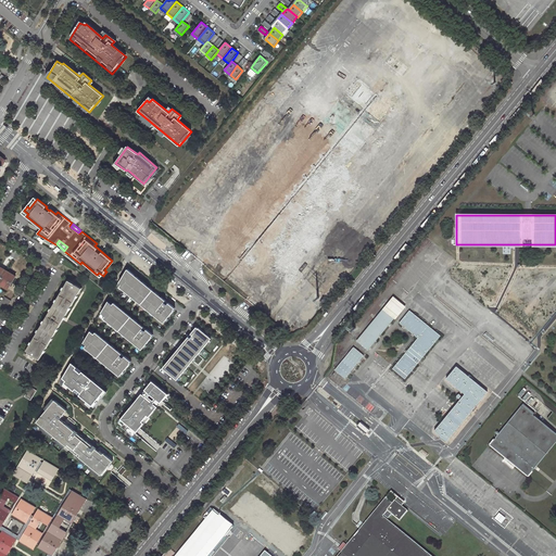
[(119,287),(164,324),(175,310),(174,310),(175,308),(168,303),(167,304),(165,302),(166,301),(127,269),(119,282),(122,285),(119,287)]
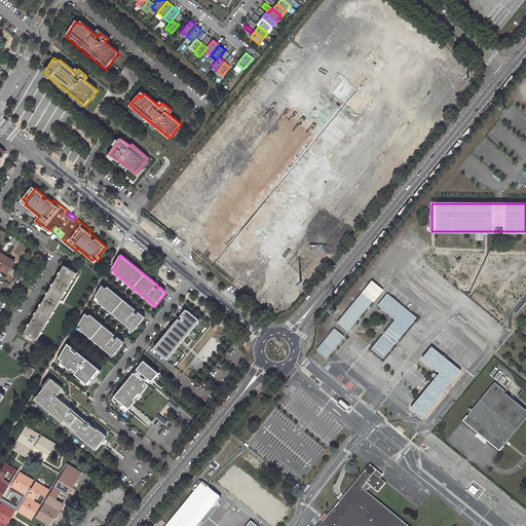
[(3,262),(11,267),(14,262),(6,257),(3,262)]
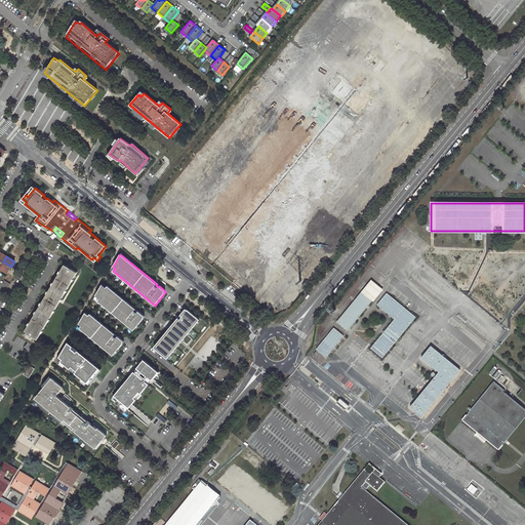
[(0,269),(7,274),(11,267),(3,261),(0,267),(0,269)]
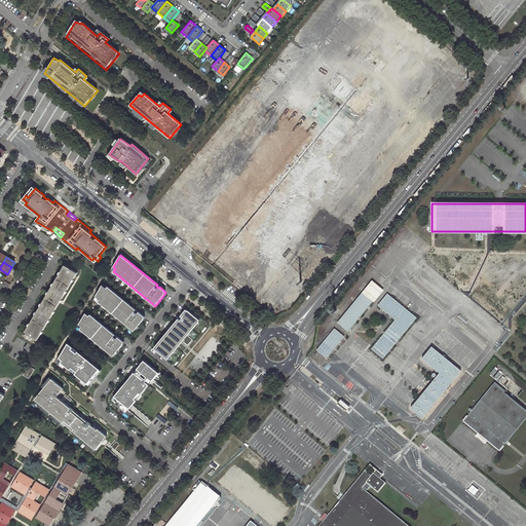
[(77,272),(73,270),(68,267),(65,265),(25,333),(28,334),(32,337),(38,340),(77,272)]
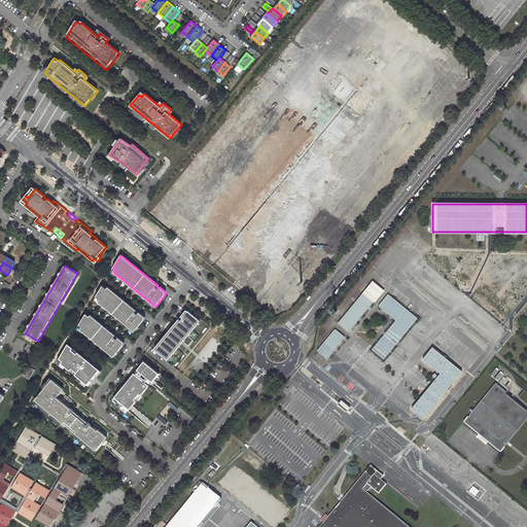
[(376,303),(385,290),(374,281),(339,323),(349,331),(374,302),(376,303)]
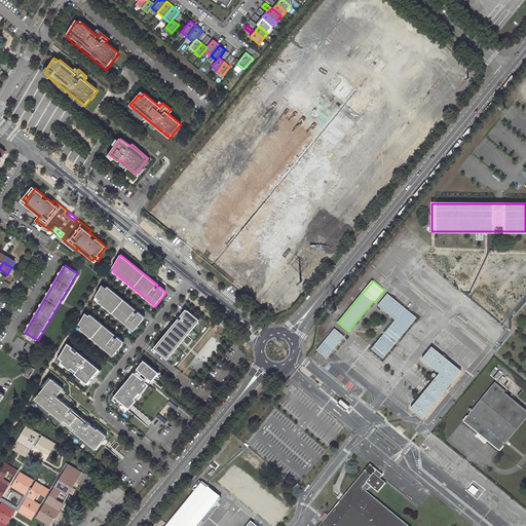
[(98,301),(135,331),(145,318),(144,318),(145,316),(139,311),(138,313),(135,311),(137,309),(108,286),(107,288),(103,285),(96,296),(100,299),(98,301)]
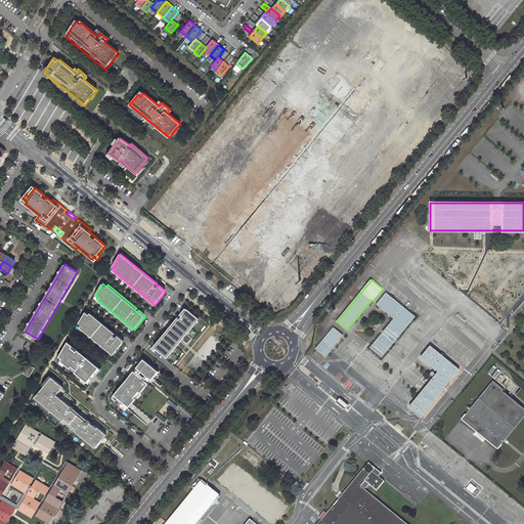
[(416,316),(387,293),(377,304),(394,318),(373,344),(385,354),(416,316)]
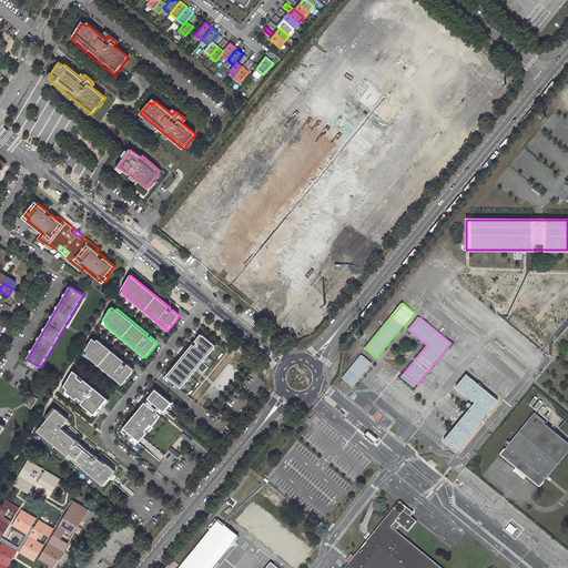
[(166,376),(181,388),(196,369),(216,345),(203,335),(201,334),(195,341),(196,343),(195,345),(193,343),(182,357),(166,376)]
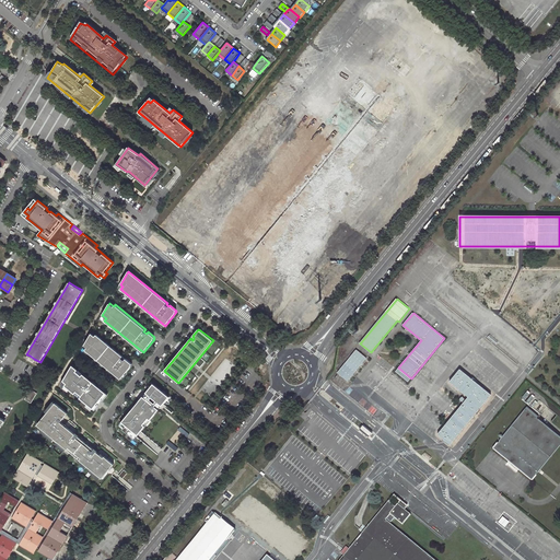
[(85,350),(120,380),(131,366),(131,365),(132,364),(126,359),(125,360),(121,358),(123,357),(96,335),(95,336),(92,334),(84,346),(88,348),(85,350)]
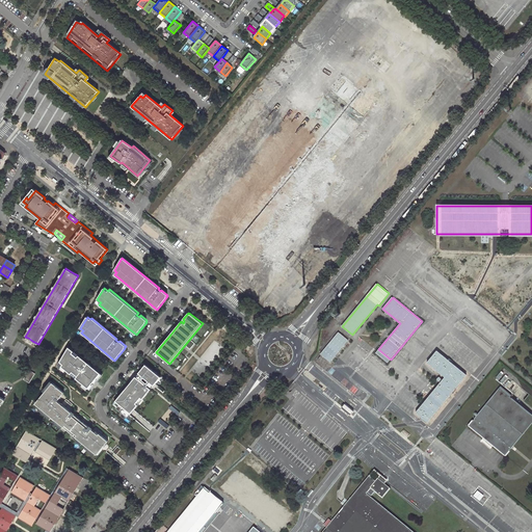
[(330,362),(349,340),(339,331),(320,354),(330,362)]
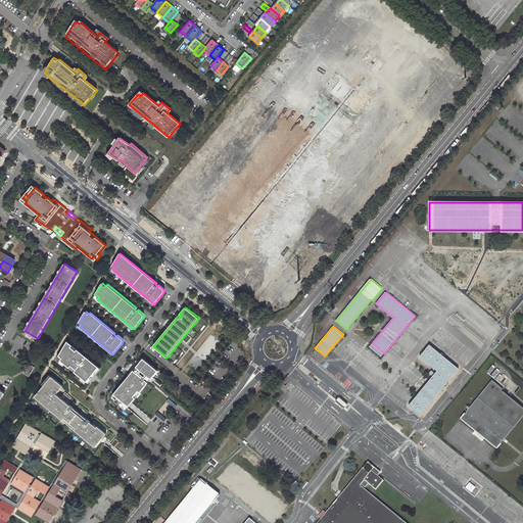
[(74,345),(68,341),(59,355),(62,358),(60,360),(70,368),(72,366),(77,370),(75,372),(82,377),(88,382),(100,367),(78,349),(77,350),(72,346),(74,345)]
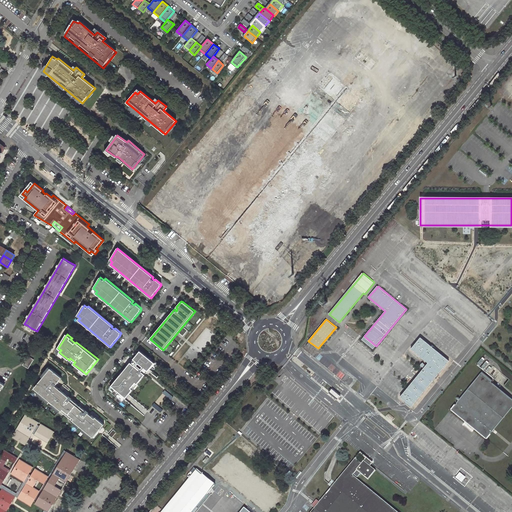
[(449,360),(421,337),(411,349),(429,362),(401,397),(412,406),(449,360)]
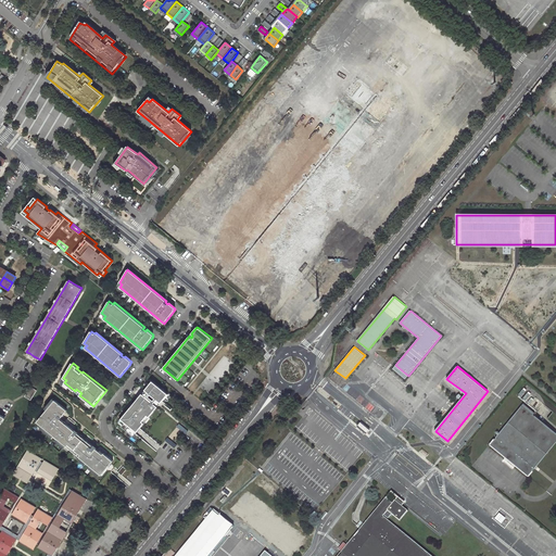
[(167,394),(152,381),(144,390),(149,393),(146,397),(141,394),(121,419),(136,432),(143,424),(141,422),(147,416),(149,417),(158,407),(153,404),(156,400),(161,403),(167,394)]
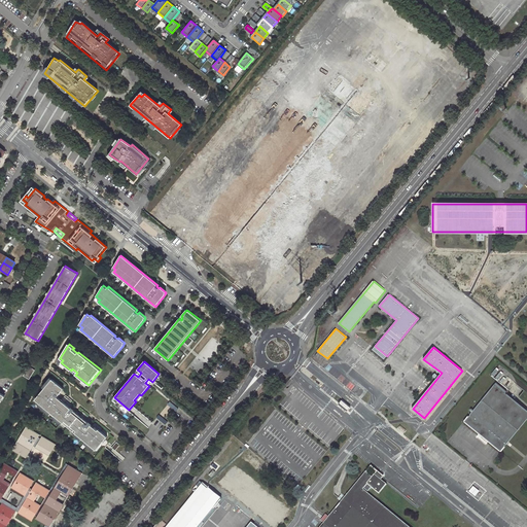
[(35,371),(29,366),(24,376),(30,380),(35,371)]
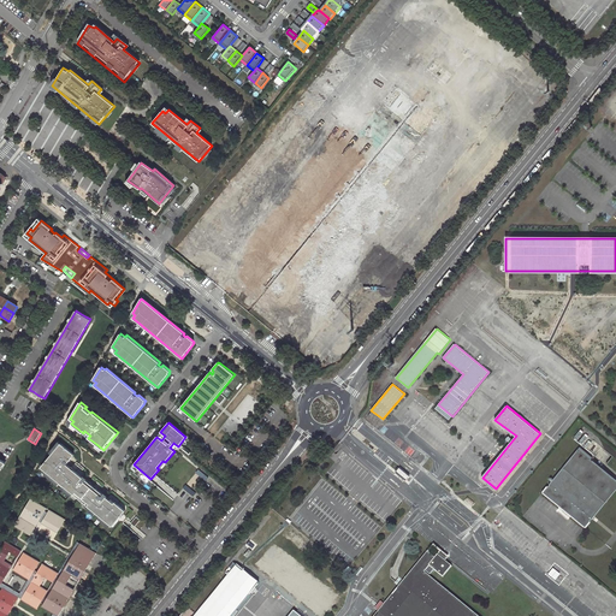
[(52,454),(41,467),(46,472),(45,474),(58,485),(60,483),(64,486),(63,489),(76,499),(78,496),(87,502),(83,505),(110,527),(111,526),(112,526),(125,510),(114,502),(114,503),(104,495),(102,496),(86,483),(87,480),(66,465),(75,455),(59,442),(49,452),(52,454)]
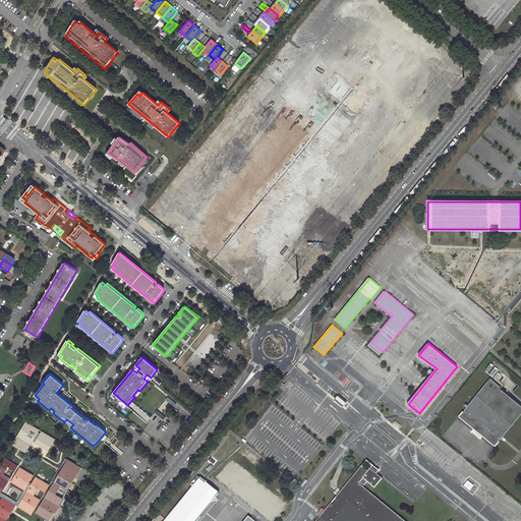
[(348,375),(343,382),(348,387),(353,381),(348,375)]
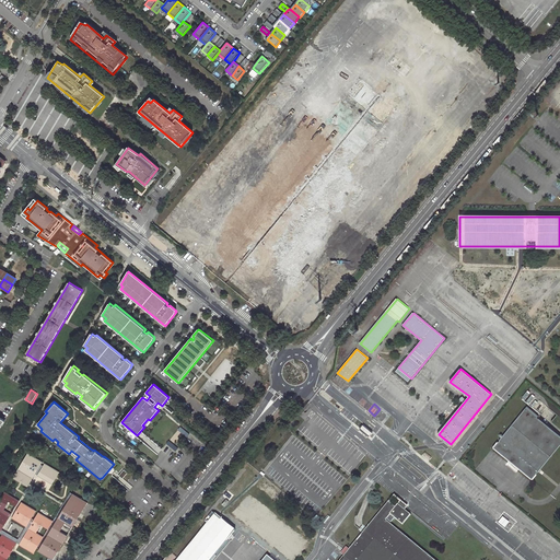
[(520,468),(533,479),(559,445),(559,435),(538,418),(539,416),(527,406),(493,447),(520,468)]
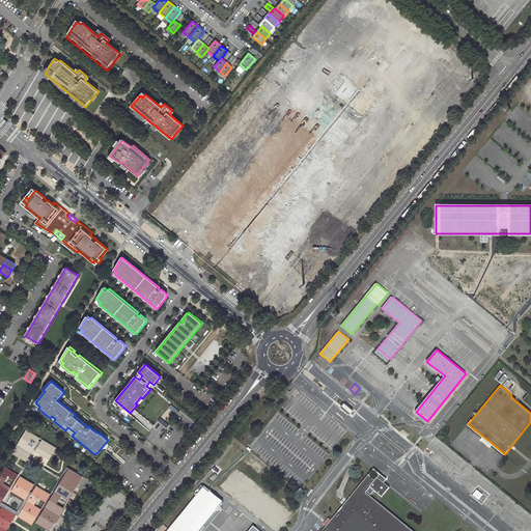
[(345,406),(342,410),(348,415),(350,414),(352,412),(357,406),(358,404),(360,401),(353,396),(351,399),(350,399),(345,406)]
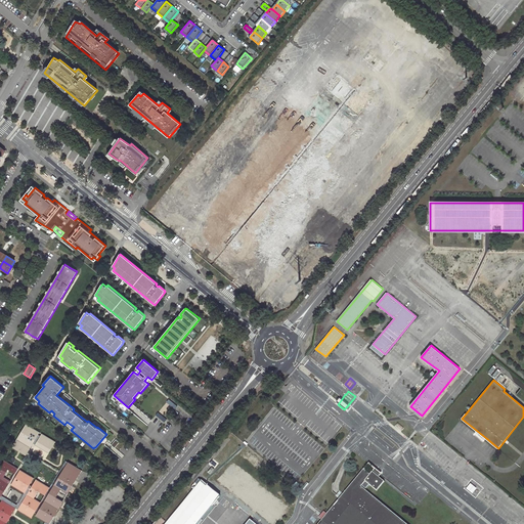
[(169,399),(167,402),(175,409),(177,406),(169,399)]
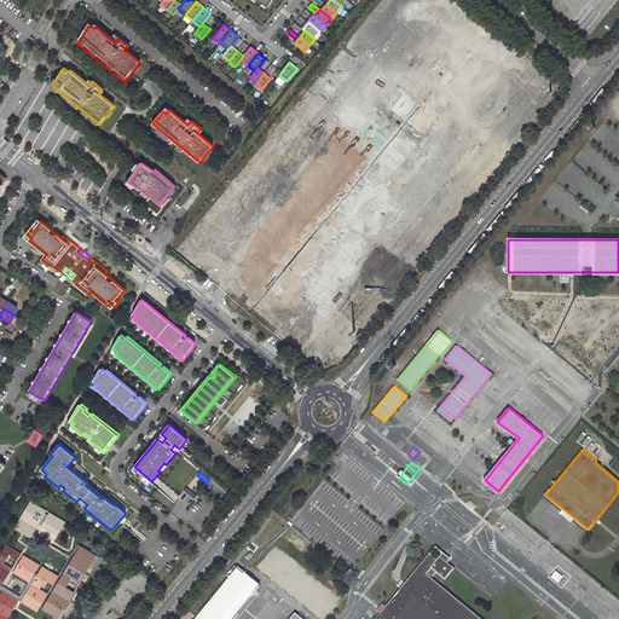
[(186,487),(184,490),(195,498),(197,496),(186,487)]
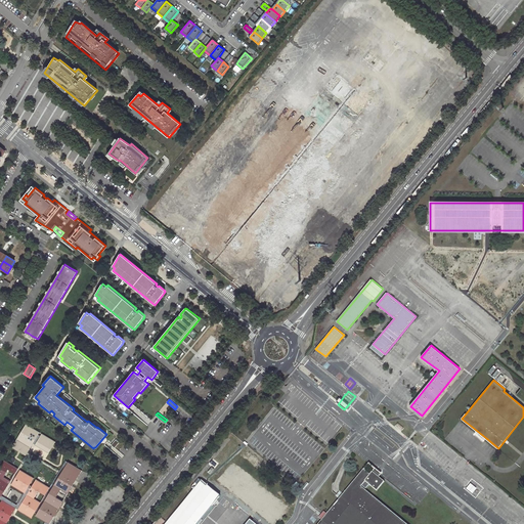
[(19,451),(26,455),(30,448),(40,432),(27,424),(12,447),(19,451)]
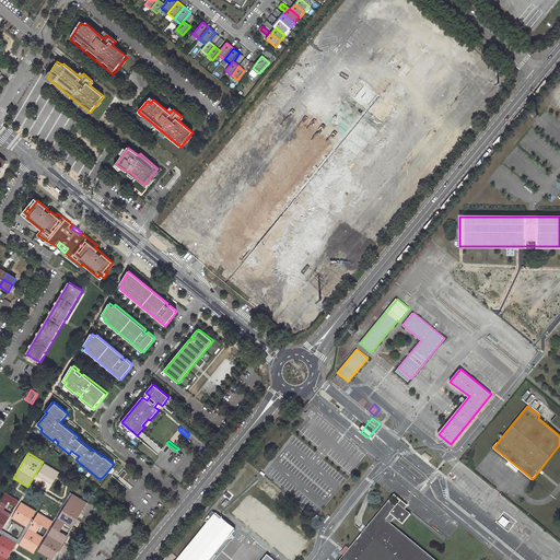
[(59,471),(44,463),(37,475),(53,483),(59,471)]
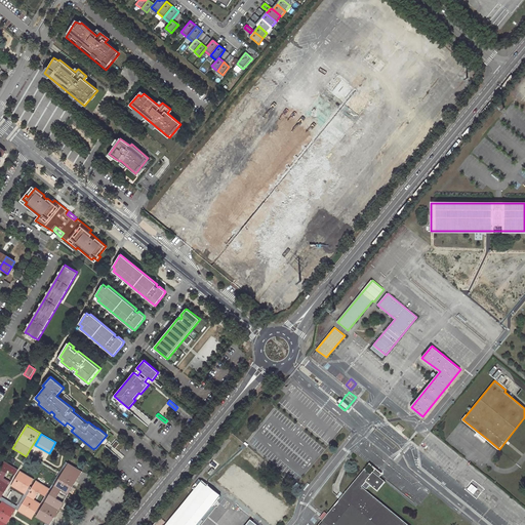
[(110,444),(107,442),(105,445),(117,455),(121,459),(124,455),(119,452),(115,448),(119,443),(117,441),(114,439),(110,444)]
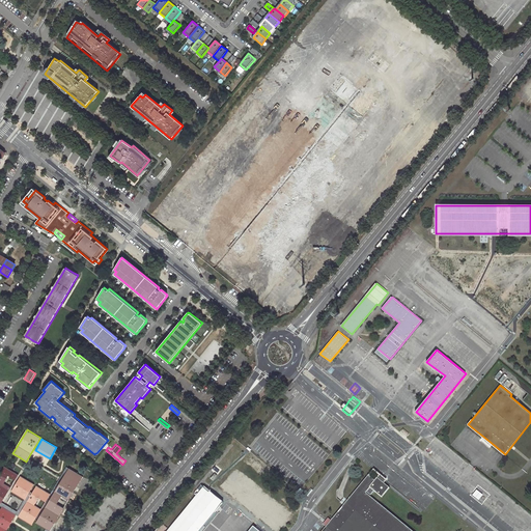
[(217,466),(224,471),(230,464),(224,457),(217,466)]
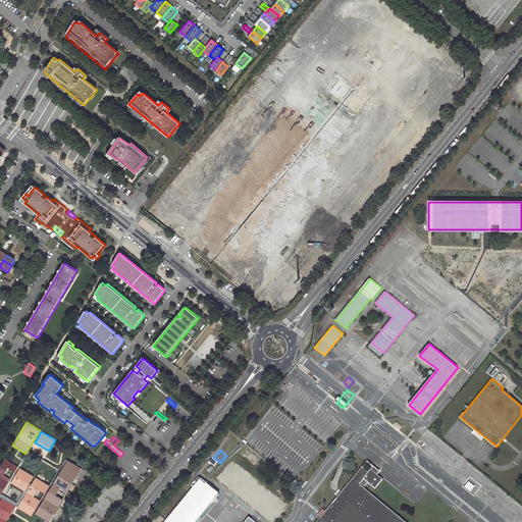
[(0,497),(18,467),(4,459),(0,465),(0,497)]
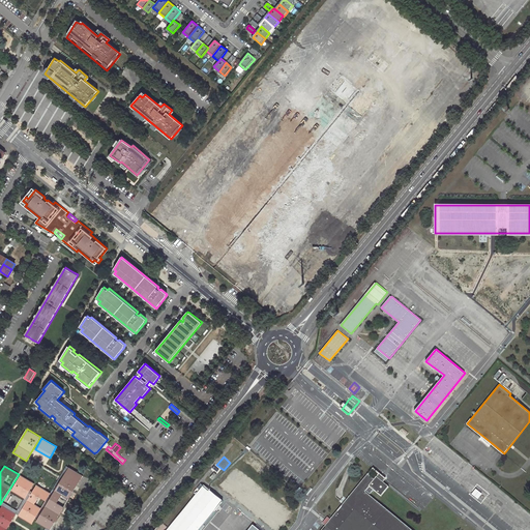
[(37,522),(51,529),(84,475),(69,467),(63,478),(60,482),(41,513),(37,522)]
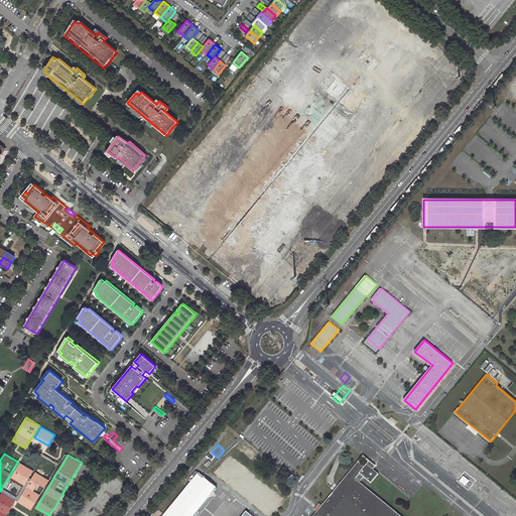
[(400,515),(360,483),(355,479),(356,478),(360,482),(364,477),(371,483),(378,474),(373,470),(375,467),(363,456),(321,505),(316,511),(313,514),(312,515),(400,515)]
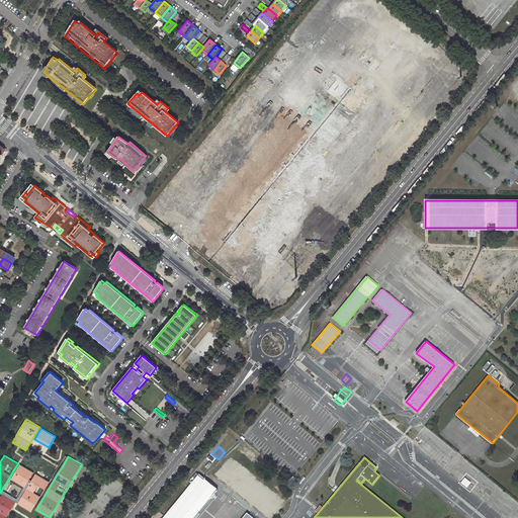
[(11,480),(24,488),(33,472),(20,464),(11,480)]
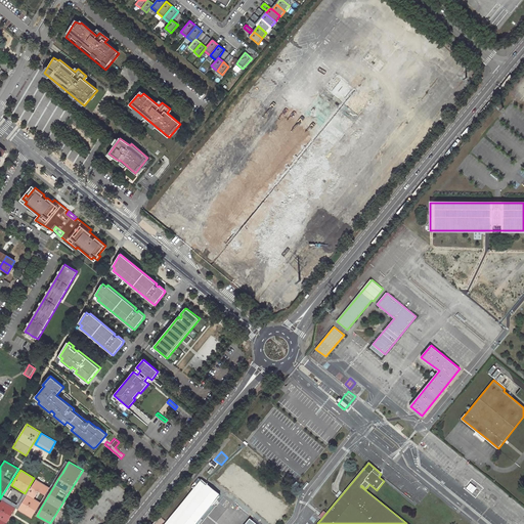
[(201,478),(163,523),(195,523),(220,494),(201,478)]
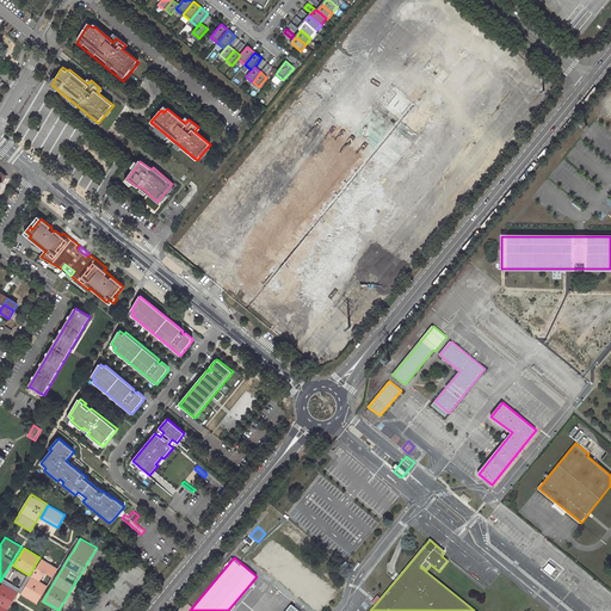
[(20,594),(37,604),(59,568),(42,559),(20,594)]
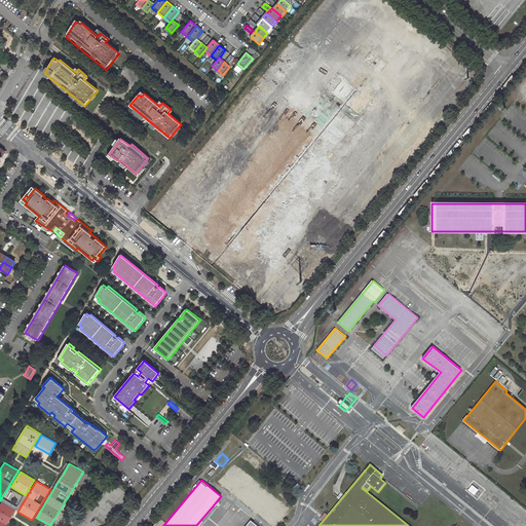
[(224,515),(234,501),(227,496),(218,510),(224,515)]
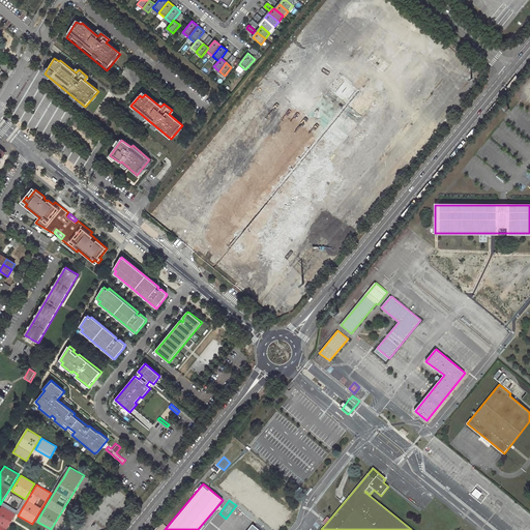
[(2,505),(0,508),(0,529),(6,529),(17,513),(2,505)]
